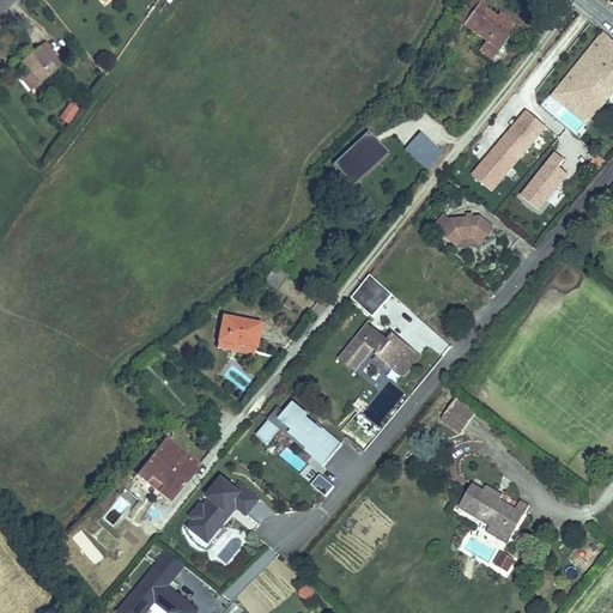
[(469,0),(456,19),(486,41),(479,52),(492,60),(514,30),(505,24),(503,22),(501,24),(496,20),(497,18),(480,5),(483,0),(469,0)]
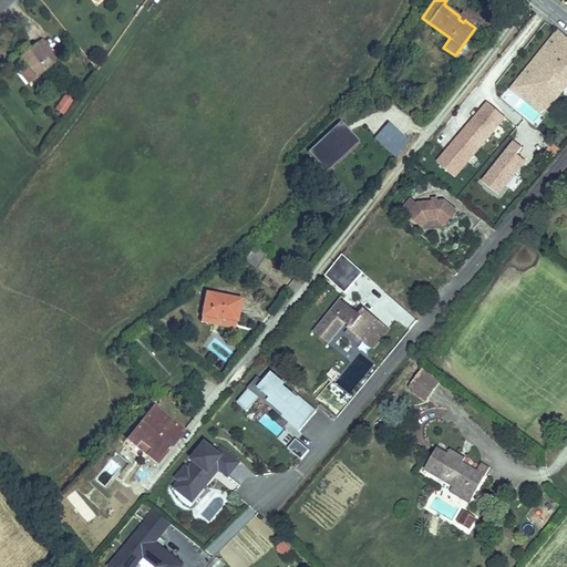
[(460,17),(459,19),(463,22),(465,20),(467,22),(470,19),(463,13),(460,17)]
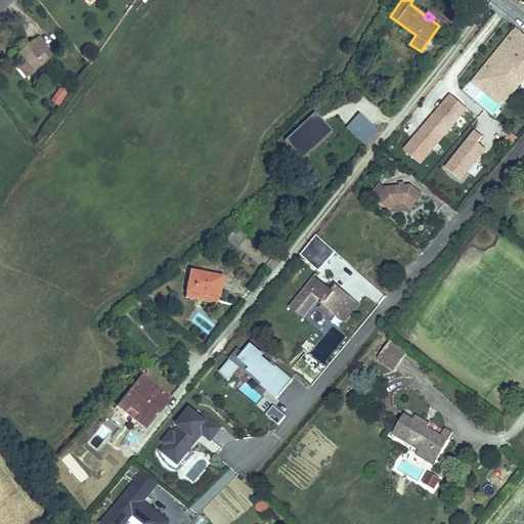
[(518,68),(523,72),(523,36),(516,29),(477,77),(486,84),(491,79),(490,78),(497,69),(509,79),(518,68)]
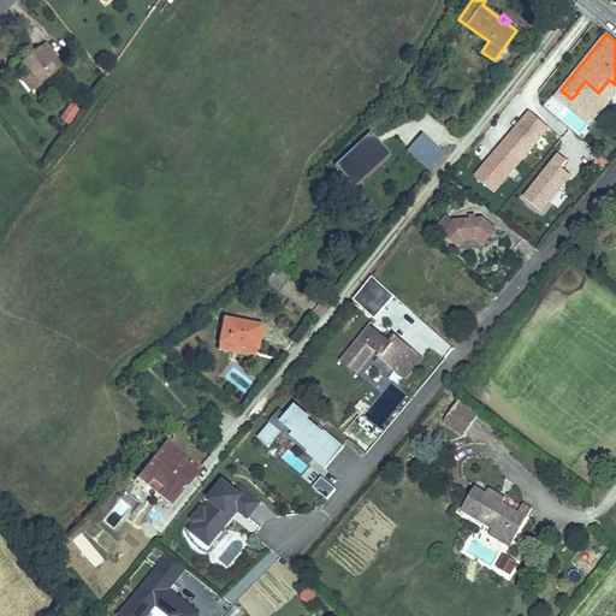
[(70,60),(65,54),(58,59),(46,43),(23,61),(30,70),(22,77),(31,90),(70,60)]
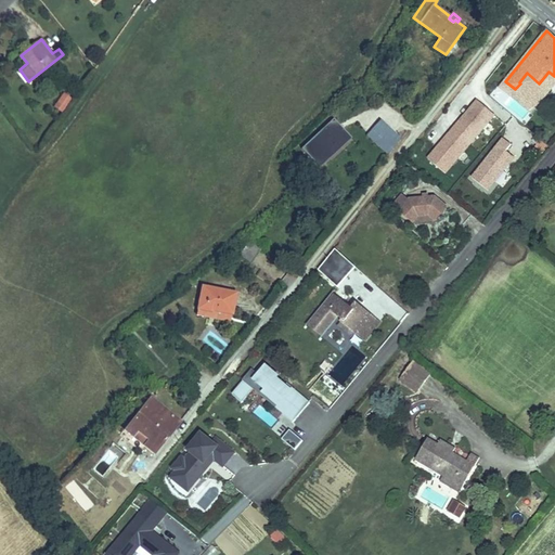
[(501,87),(529,110),(540,102),(554,82),(554,76),(549,72),(539,84),(527,73),(519,82),(520,84),(515,89),(505,81),(501,87)]
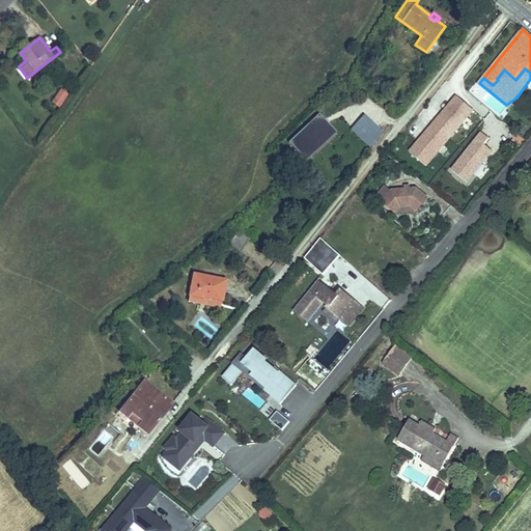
[(67,94),(61,90),(53,102),(59,107),(67,94)]
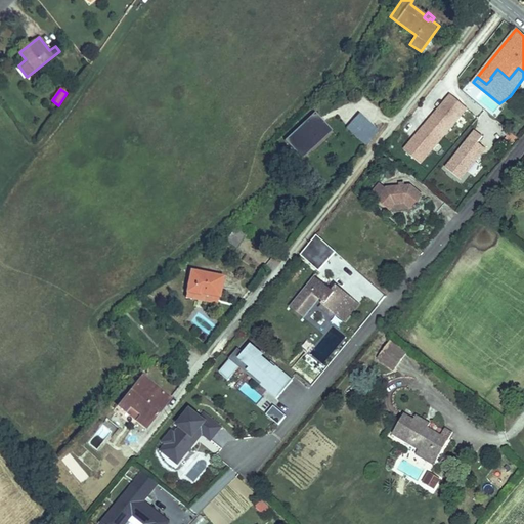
[(449,130),(467,108),(450,94),(440,107),(442,110),(440,113),(437,111),(433,116),(449,130)]
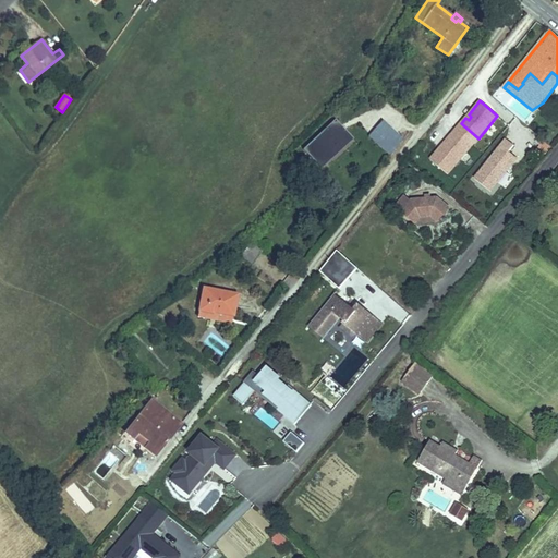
[(303,150),(322,170),(332,160),(328,155),(346,137),(337,129),(340,125),(335,120),(303,150)]
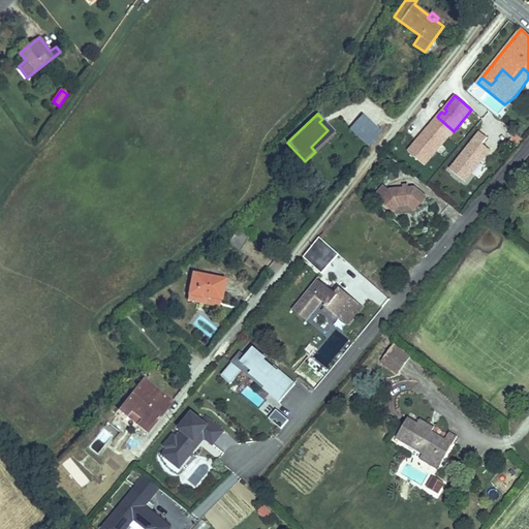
[(364,115),(349,129),(367,145),(370,142),(373,145),(375,142),(374,142),(382,132),(364,115)]
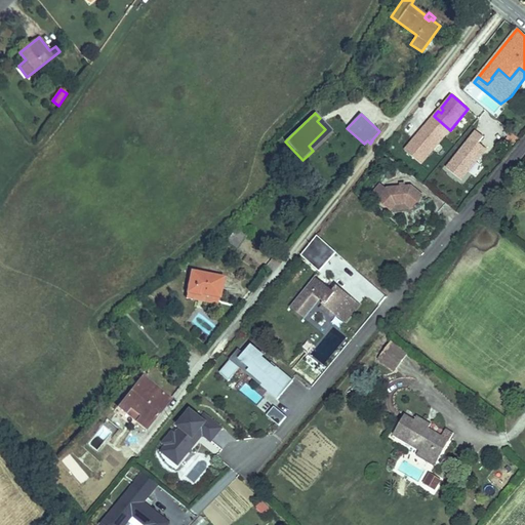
[(450,130),(434,116),(429,122),(445,136),(450,130)]
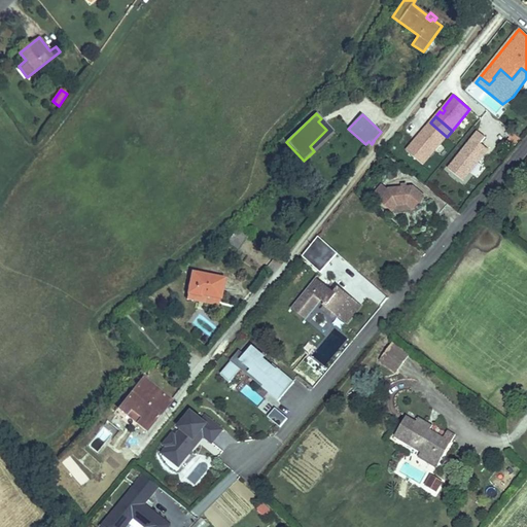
[(310,146),(314,151),(334,132),(321,118),(318,121),(326,130),(310,146)]
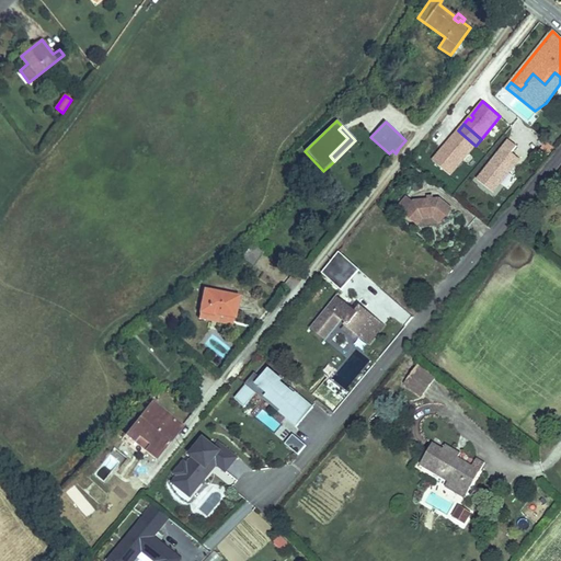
[(458,130),(451,137),(469,152),(476,146),(458,130)]
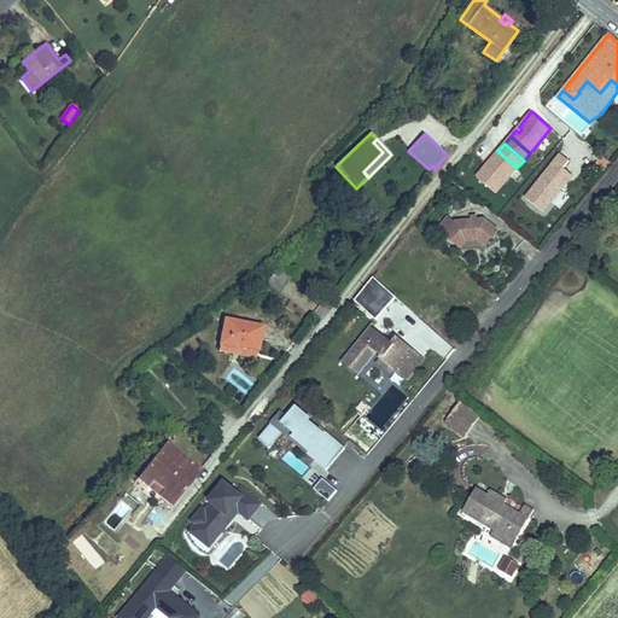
[(496,193),(517,168),(497,151),(493,158),(496,161),(493,164),(490,162),(477,176),(496,193)]
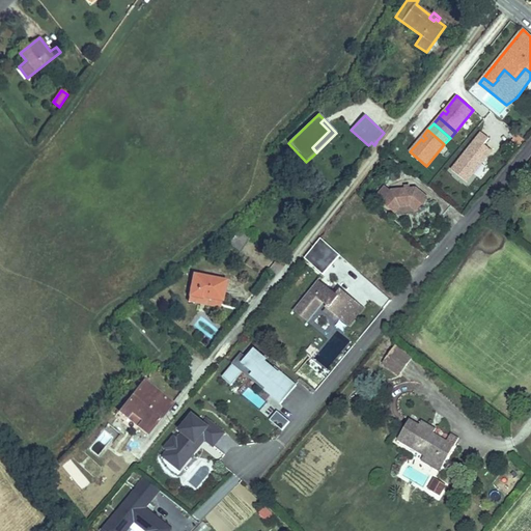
[(518,145),(524,138),(514,132),(508,138),(518,145)]
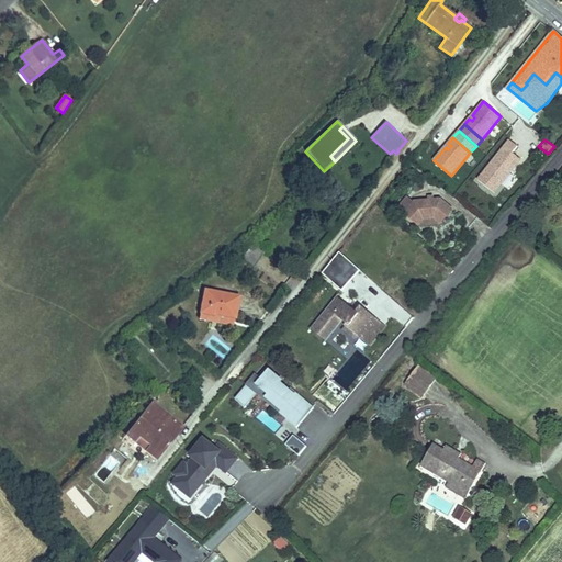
[(478,180),(494,192),(520,159),(513,153),(518,146),(509,141),(478,180)]
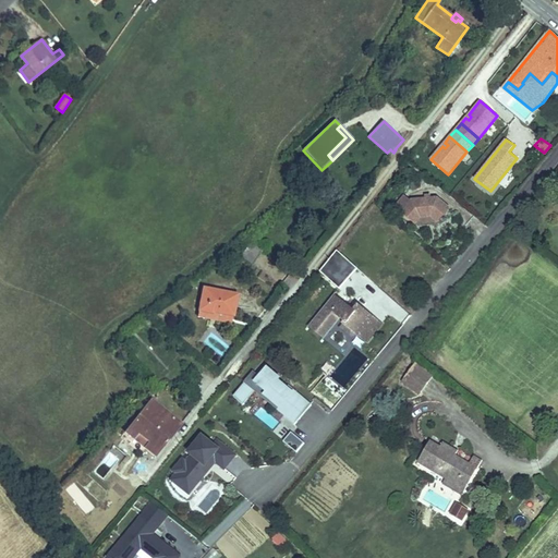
[(401,213),(411,202),(404,196),(396,207),(401,213)]
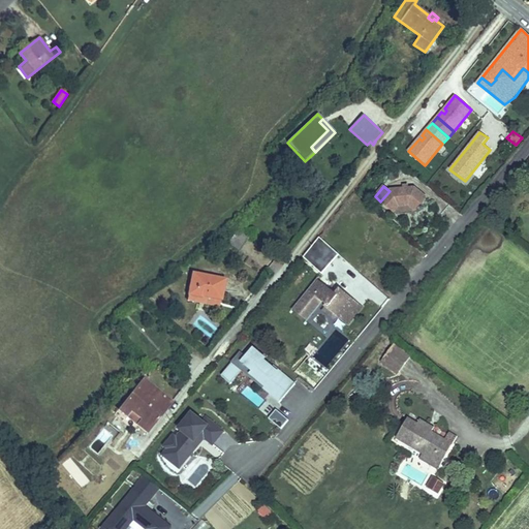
[(414,210),(426,197),(414,188),(391,190),(390,191),(380,201),(394,212),(399,206),(409,206),(414,210)]
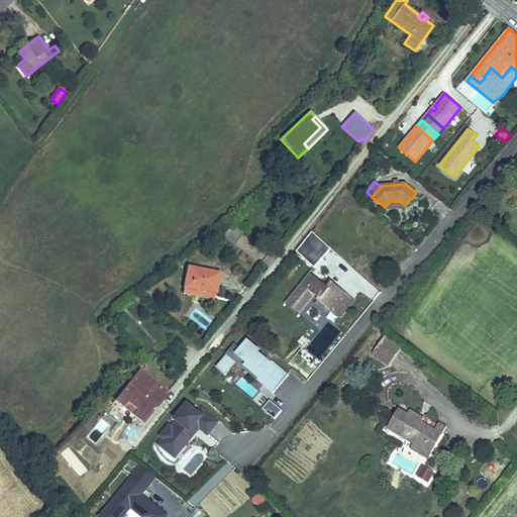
[(233,244),(242,232),(232,224),(223,237),(233,244)]
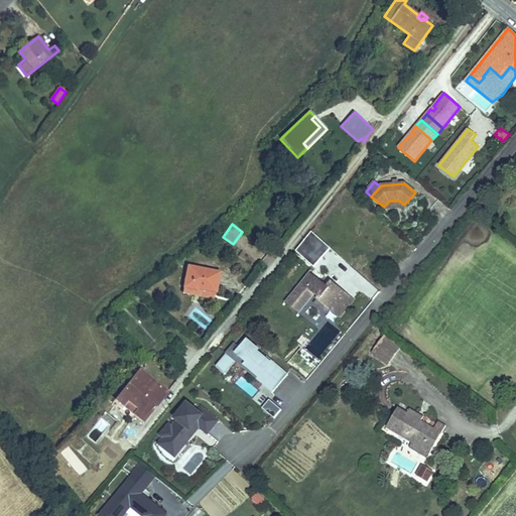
[(331,248),(311,232),(295,251),(314,267),(331,248)]
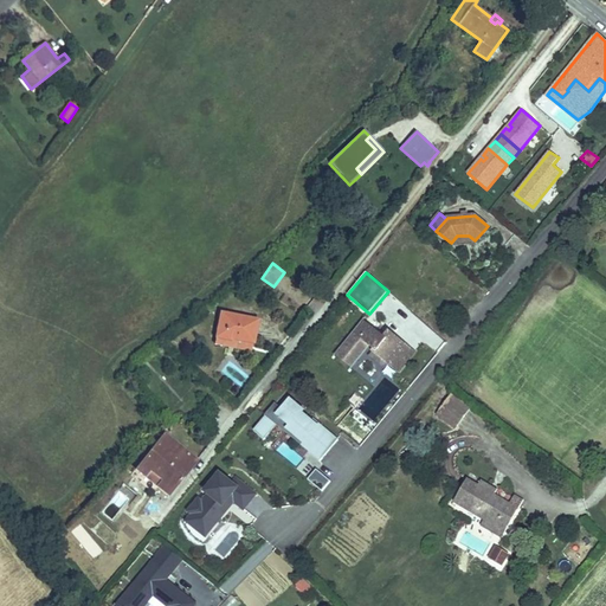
[(214,345),(252,352),(258,321),(220,313),(214,345)]
